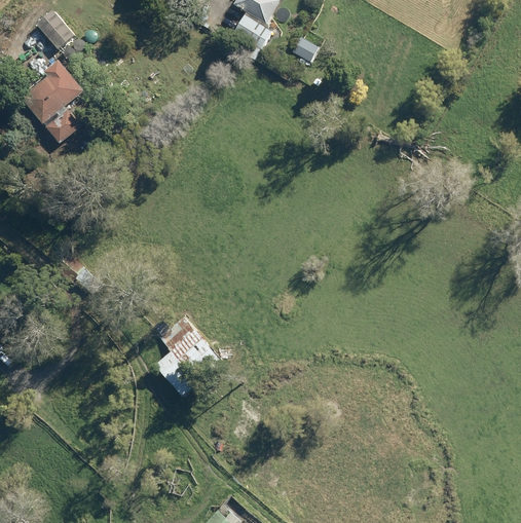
[(256,62),(275,30),(267,25),(282,0),(235,0),(234,2),(247,9),(232,33),(248,42),(242,52),(256,62)]
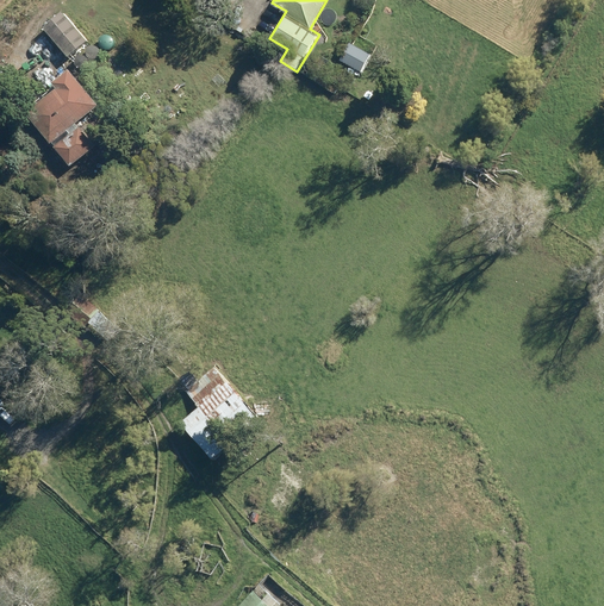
[(60,11),(42,26),(67,55),(85,39),(60,11)]
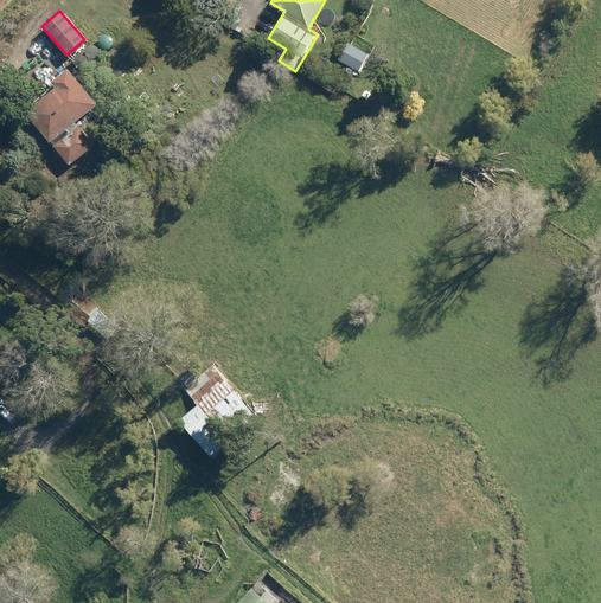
[(346,43),(338,58),(349,64),(345,71),(357,77),(369,56),(346,43)]
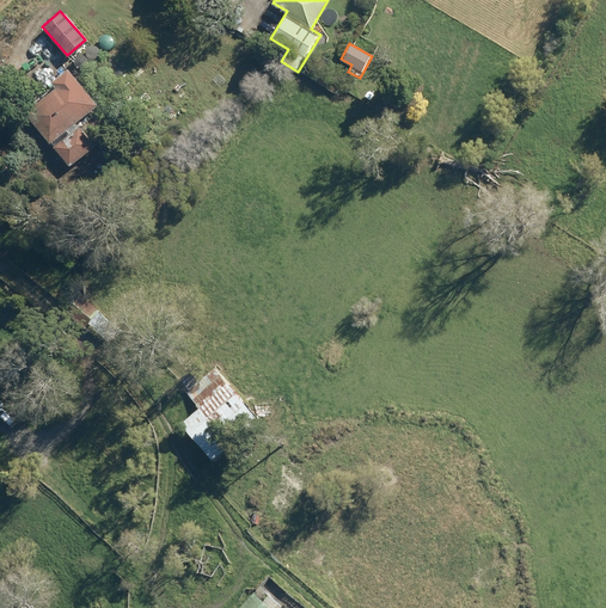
[(61,62),(46,75),(57,88),(28,115),(72,165),(85,154),(80,149),(93,137),(80,122),(99,106),(61,62)]
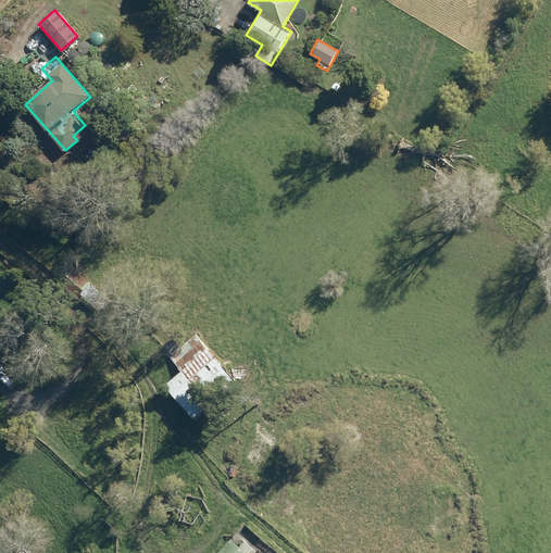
[(191,417),(236,382),(196,331),(167,354),(180,372),(165,384),(191,417)]
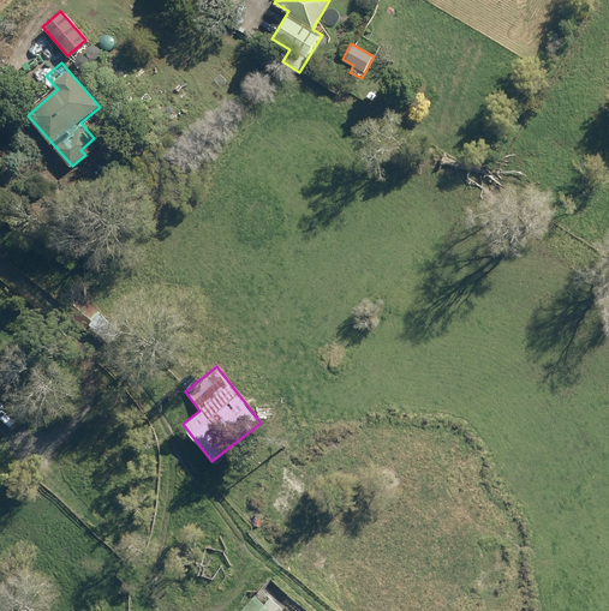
[(0,409),(16,393),(0,378),(0,409)]
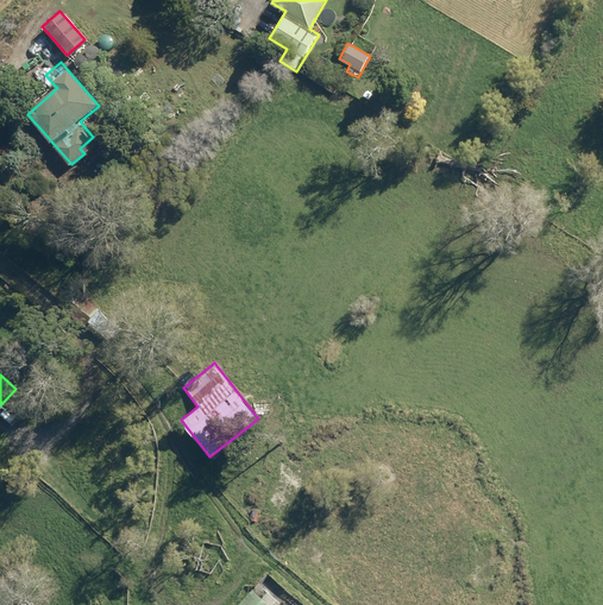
[(277,604),(280,602),(258,583),(238,604),(277,604)]
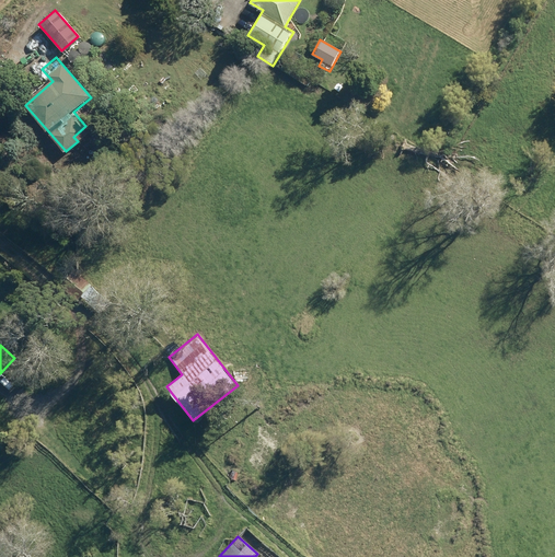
All buildings are outlined.
